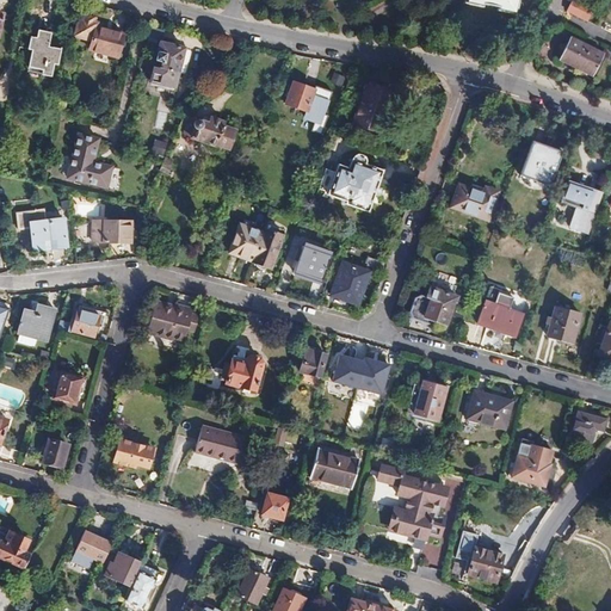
[(518,14),(520,0),(466,0),(466,4),(485,7),(486,4),(501,7),(501,11),(518,14)]
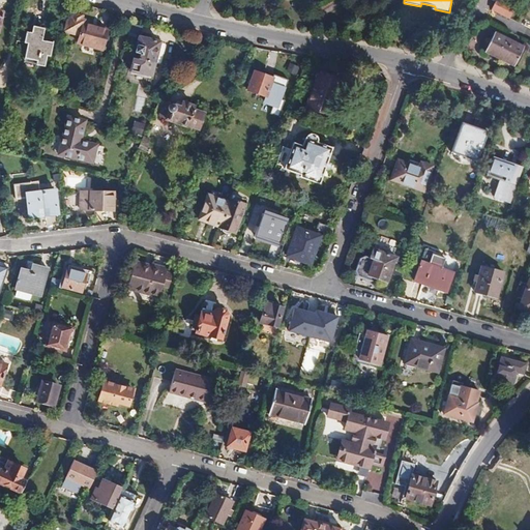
[(509,19),(514,7),(499,0),(496,0),(492,9),(509,19)]
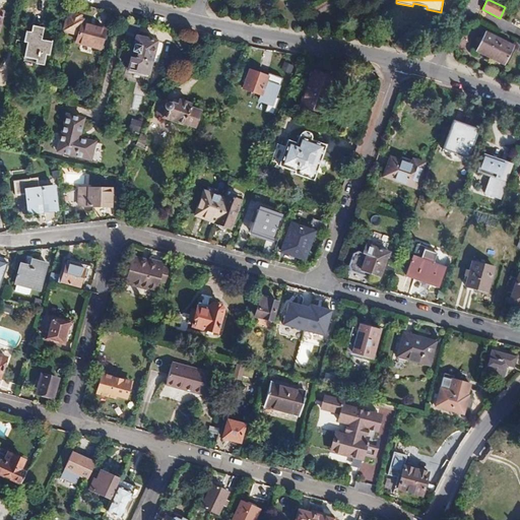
[(83,22),(84,19),(81,18),(67,14),(62,30),(78,36),(76,43),(100,50),(106,28),(83,22)]
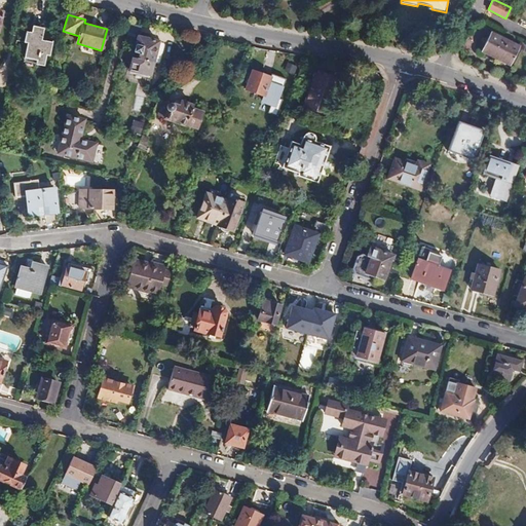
[(27,43),(24,58),(36,61),(36,65),(44,67),(46,55),(49,57),(52,42),(42,40),(44,28),(33,26),(31,33),(27,32),(24,42),(27,43)]
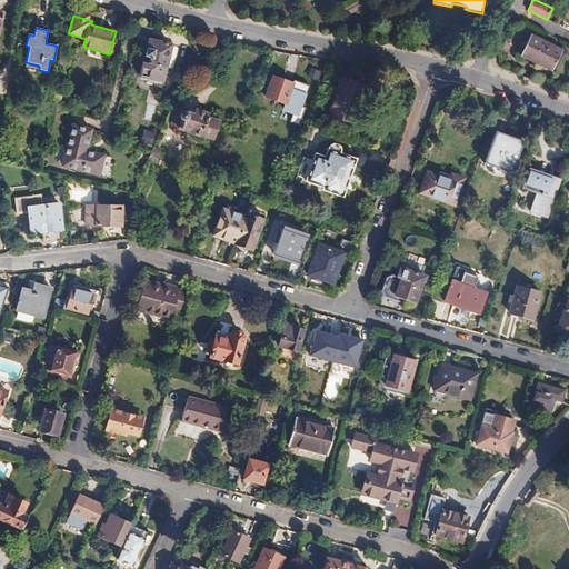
[(553,70),(562,50),(531,33),(520,56),(538,65),(539,62),(553,70)]
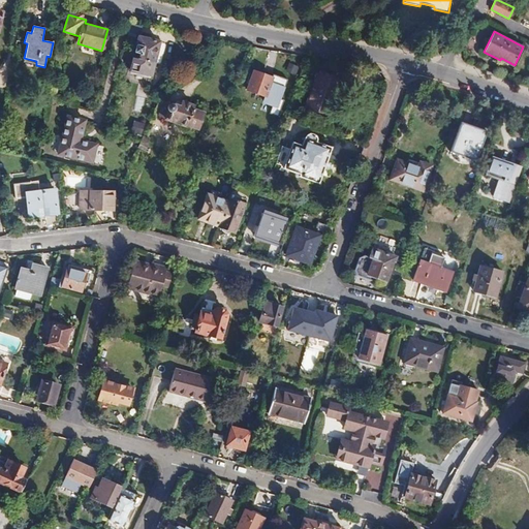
[(160,42),(160,41),(138,36),(130,71),(152,76),(155,62),(159,63),(161,62),(165,45),(163,43),(160,42)]
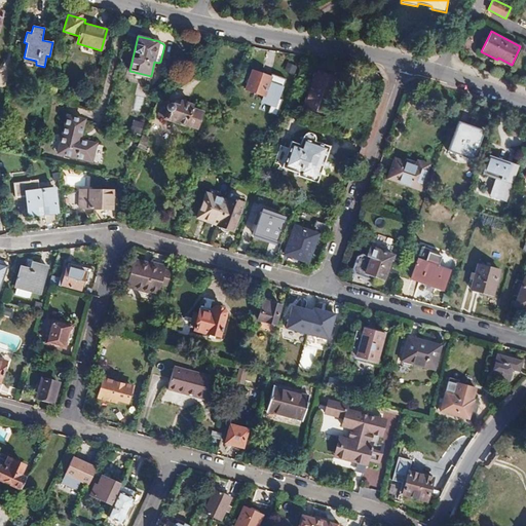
[(512,65),(498,58),(497,60),(511,66),(512,65)]
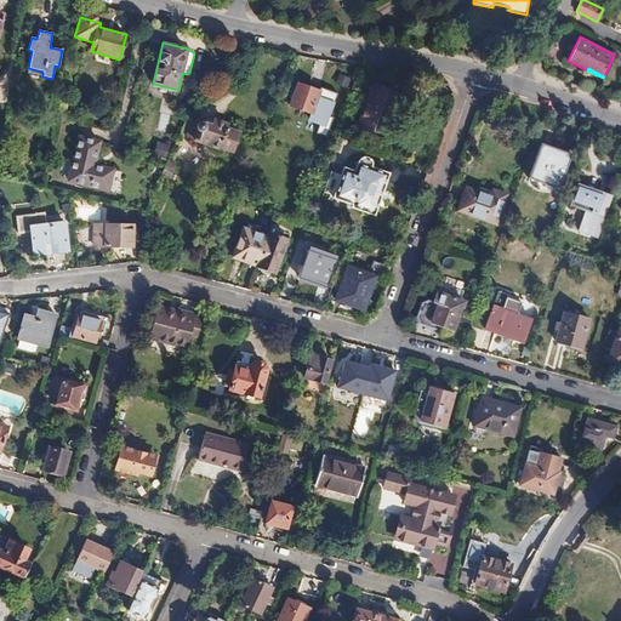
[(351,78),(342,75),(339,85),(347,87),(351,78)]
